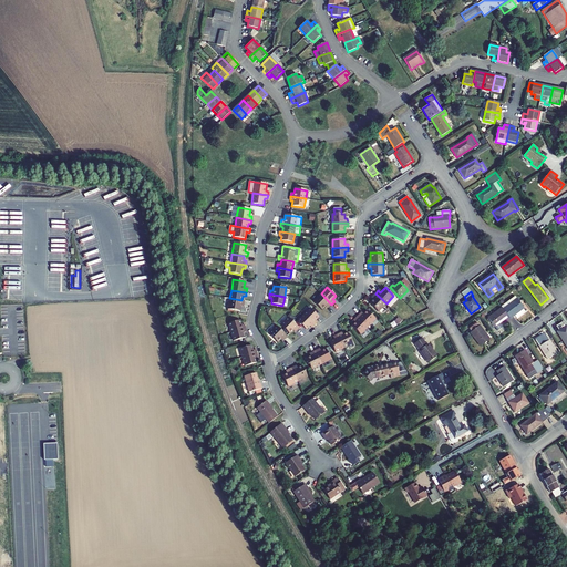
[(331,305),(321,294),(313,301),(322,310),(326,307),(327,305),(329,307),(331,305)]
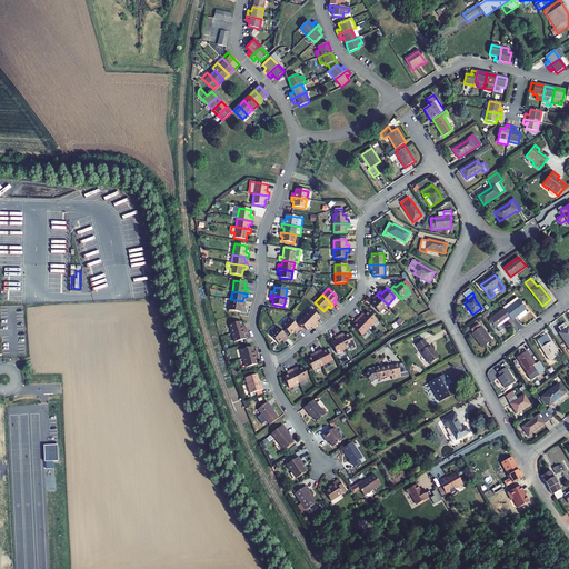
[(388,305),(377,295),(373,297),(376,299),(375,300),(371,305),(380,312),(388,305)]
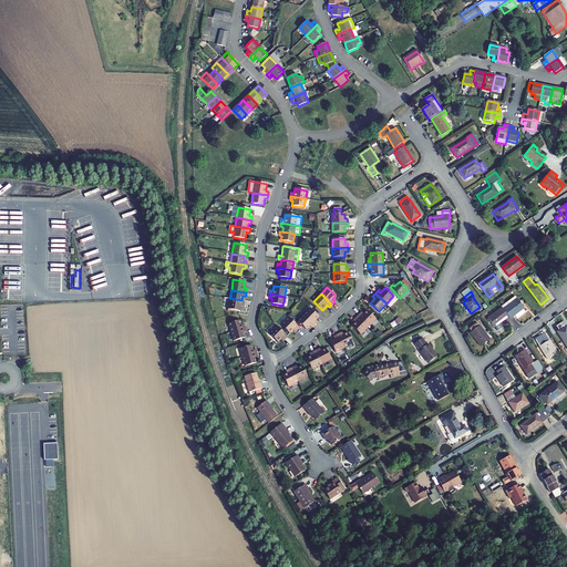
[(524,308),(515,296),(508,301),(511,305),(503,310),(509,319),(515,315),(517,318),(525,312),(523,309),(524,308)]
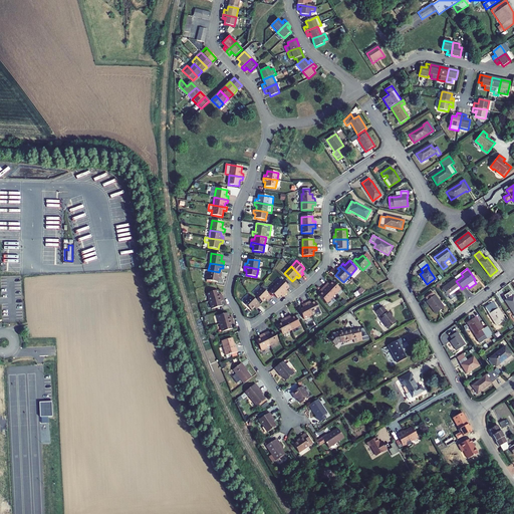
[(219,272),(208,270),(207,280),(218,282),(218,277),(219,276),(221,276),(222,273),(219,272)]
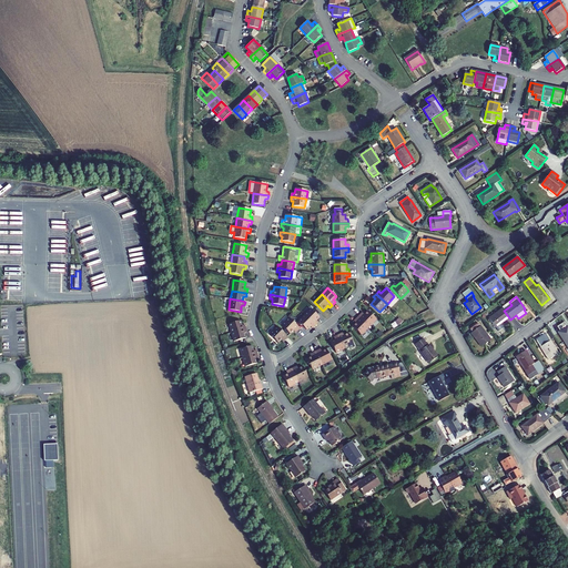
[(320,317),(311,308),(304,315),(315,326),(317,323),(316,321),(320,317)]
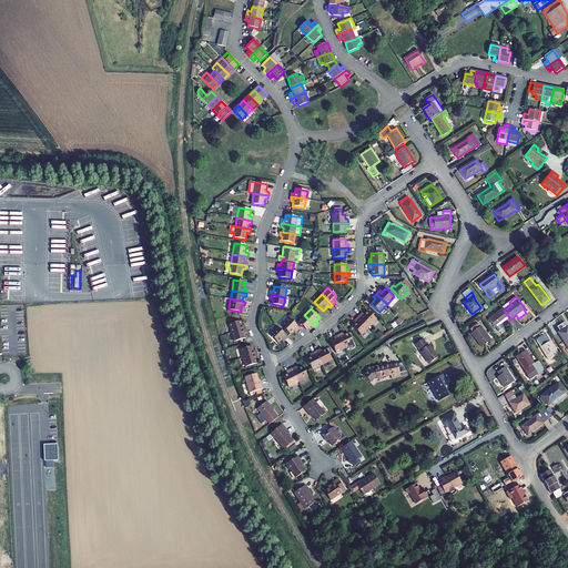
[(504,311),(503,308),(489,318),(496,328),(506,321),(508,323),(511,320),(510,320),(504,311)]
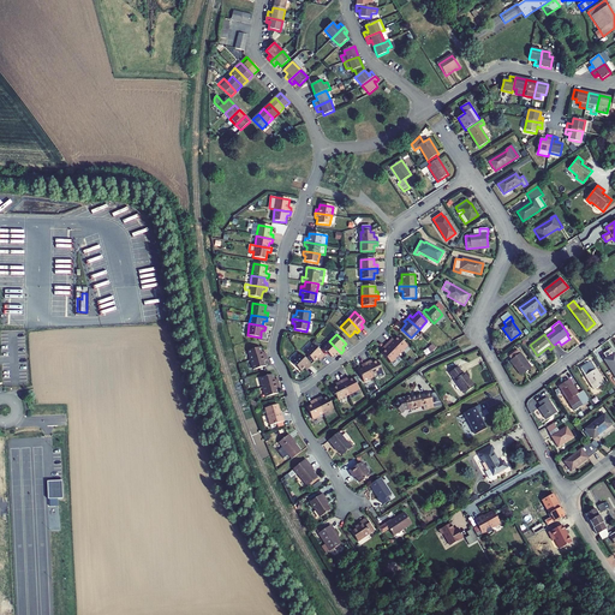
[(407,346),(398,336),(394,340),(393,342),(390,340),(388,342),(399,354),(407,346)]
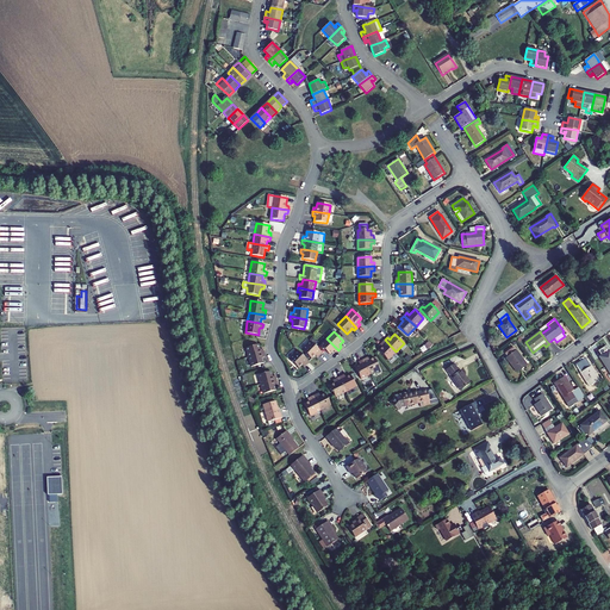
[(338,350),(327,338),(321,346),(329,355),(334,350),(336,353),(338,350)]
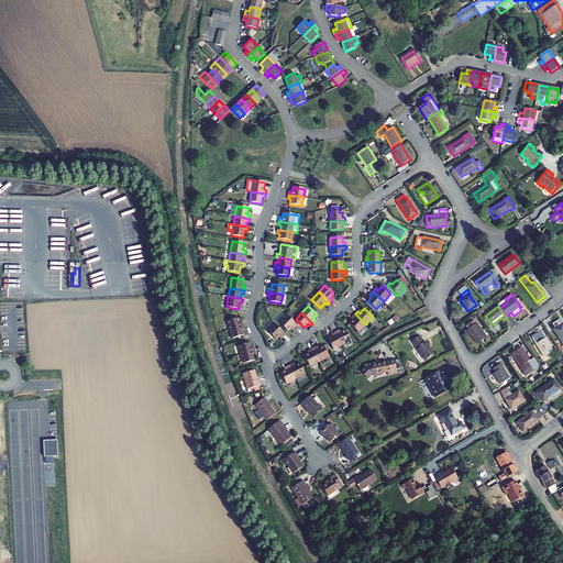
[(365,324),(355,313),(352,317),(354,319),(353,320),(350,323),(357,332),(365,324)]
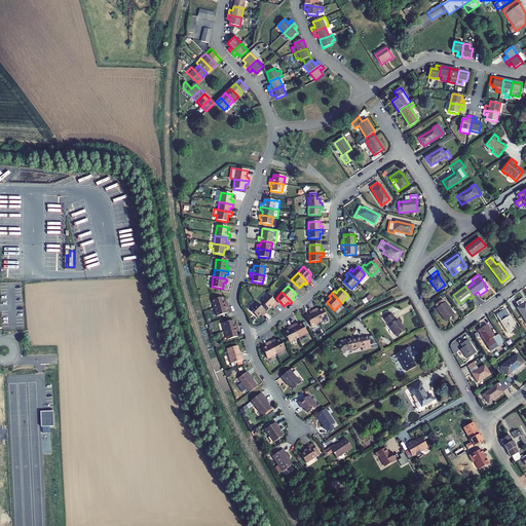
[(277,304),(268,294),(260,302),(268,309),(272,306),(273,305),(275,307),(277,304)]
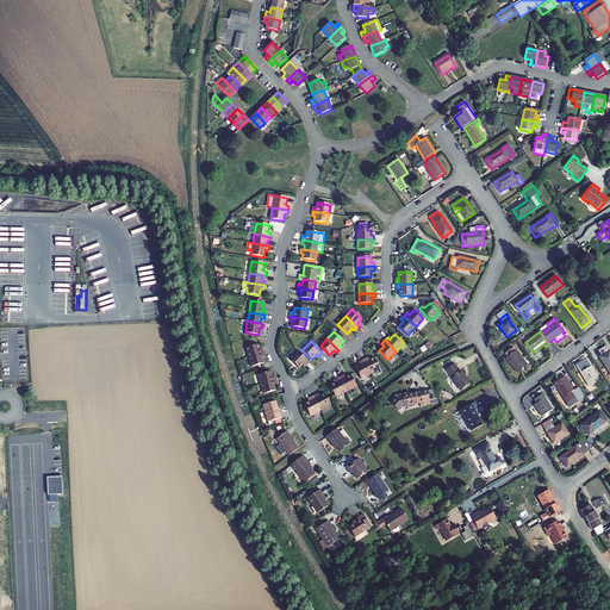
[(246,348),(248,358),(265,353),(263,349),(260,350),(259,344),(246,348)]
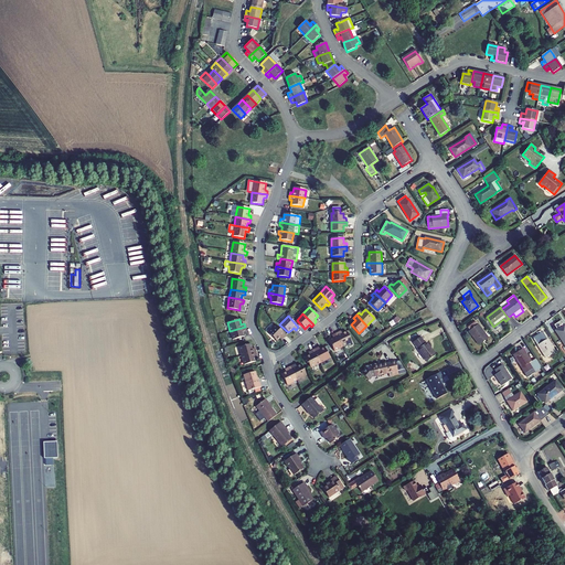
[(488,338),(476,321),(468,328),(470,331),(469,332),(479,344),(488,338)]
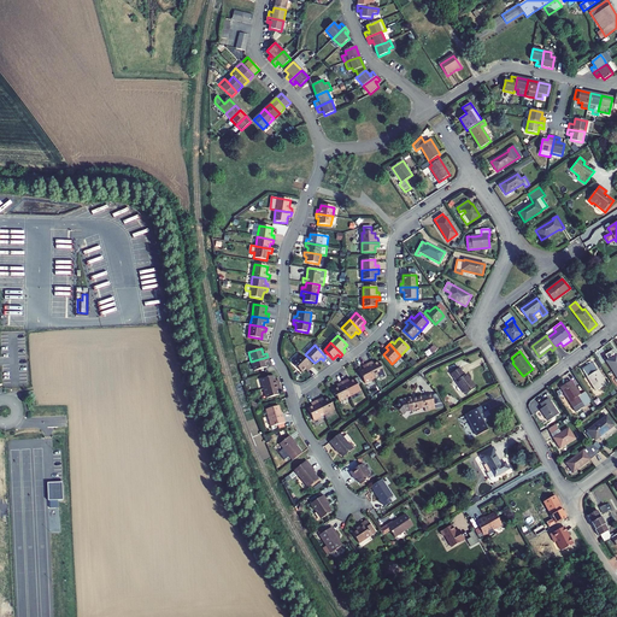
[(616,356),(613,351),(605,356),(609,360),(606,362),(616,377),(616,356)]
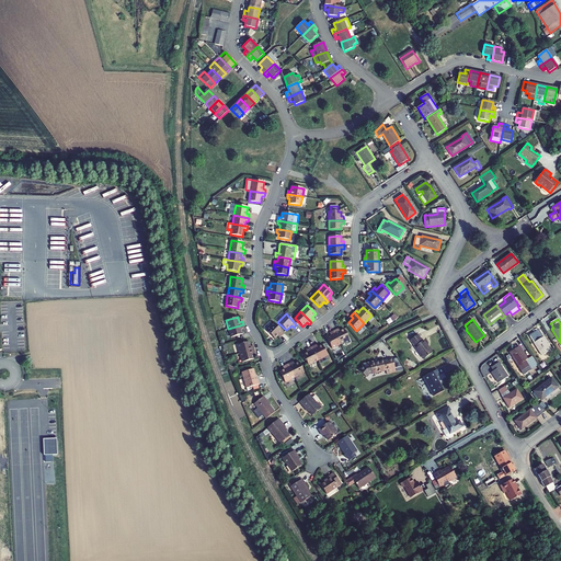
[(284,333),(274,322),(266,330),(275,339),(278,335),(279,334),(282,335),(284,333)]
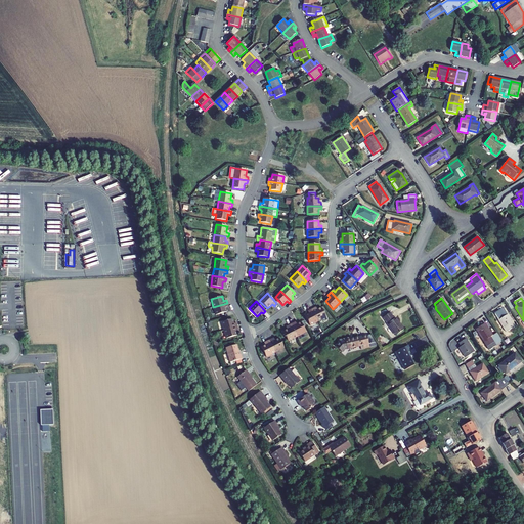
[(228,307),(227,303),(213,307),(216,315),(226,312),(225,307),(228,307)]
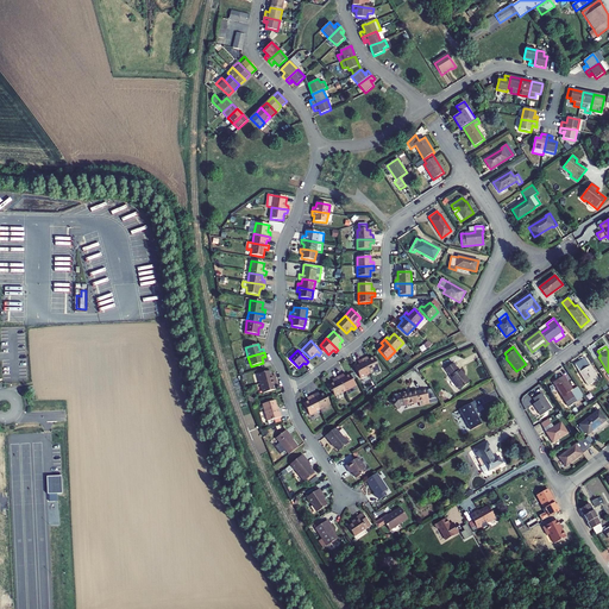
[(380,369),(374,357),(369,359),(366,360),(365,358),(362,359),(369,374),(380,369)]
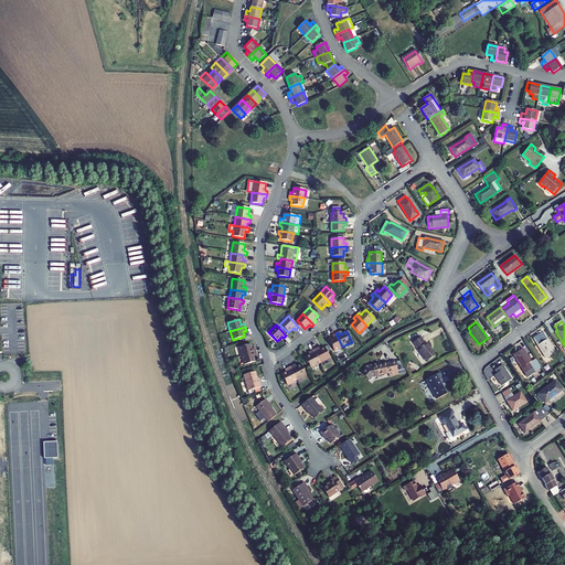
[(342,347),(336,333),(332,336),(333,338),(329,340),(334,351),(342,347)]
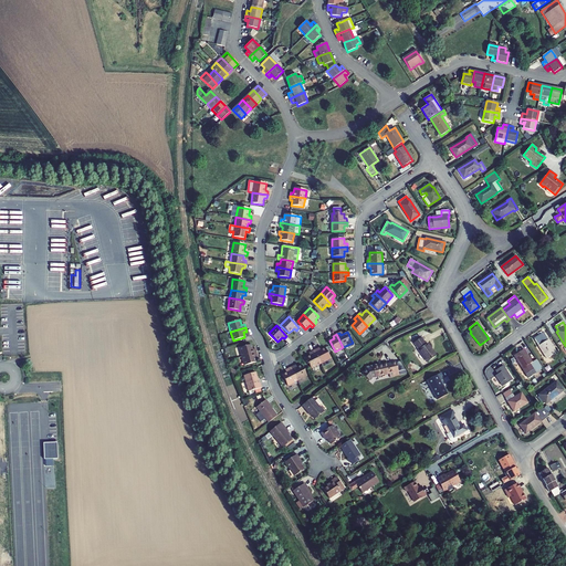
[(535,339),(547,359),(557,353),(544,334),(535,339)]
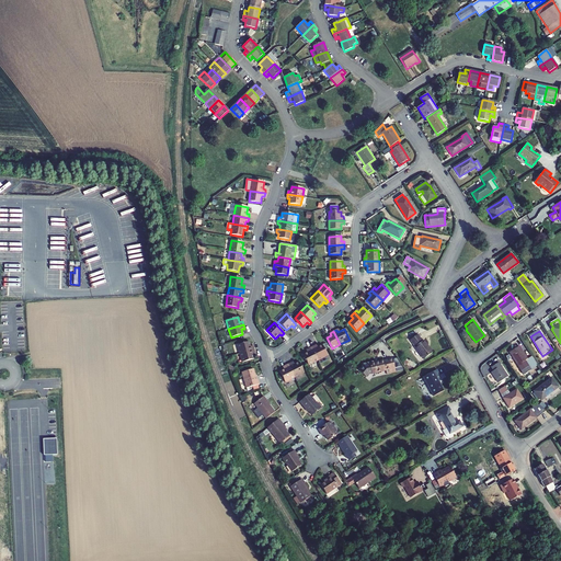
[(410,341),(424,359),(432,353),(423,341),(422,341),(418,334),(410,341)]
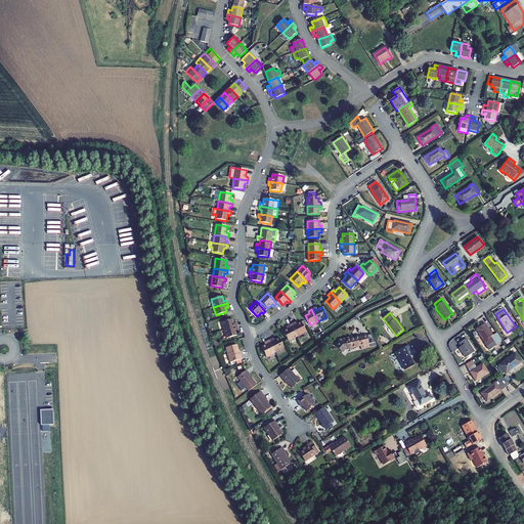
[(234,323),(232,319),(222,322),(224,331),(237,326),(236,323),(234,323)]
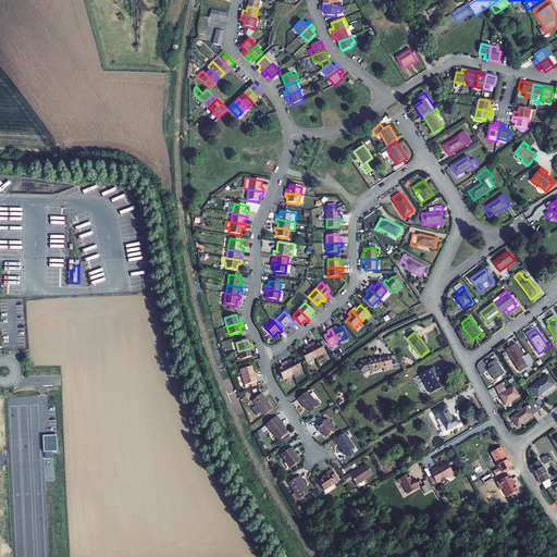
[(325,354),(320,343),(316,345),(313,346),(312,343),(309,345),(316,358),(325,354)]
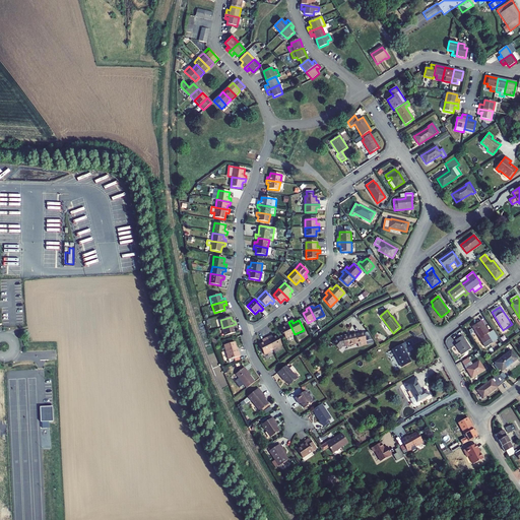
[(497,336),(493,330),(489,333),(481,321),(472,327),(483,344),(485,347),(492,343),(491,341),(497,336)]
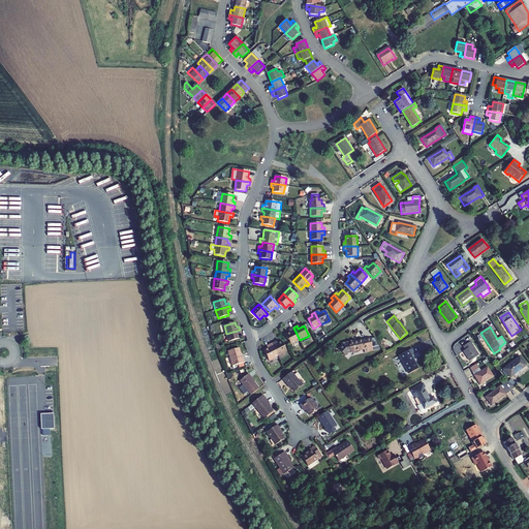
[(300,340),(293,328),(290,329),(291,332),(289,333),(285,335),(291,344),(300,340)]
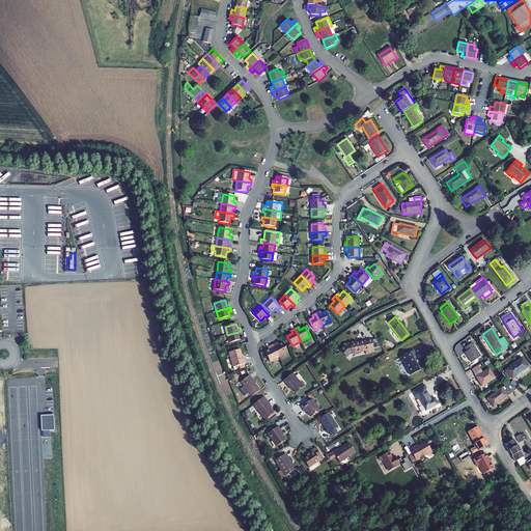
[(241,331),(227,335),(229,343),(241,340),(240,335),(242,334),(241,331)]
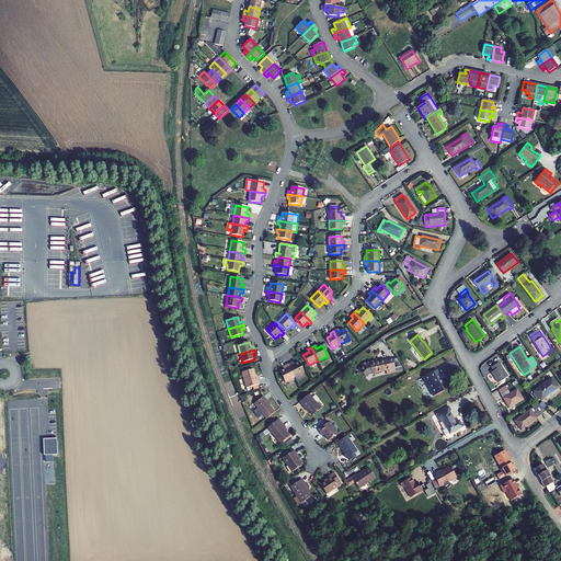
[(364,365),(358,370),(366,377),(368,374),(371,374),(386,370),(387,374),(390,373),(390,374),(396,371),(392,359),(384,362),(384,361),(369,364),(364,365)]
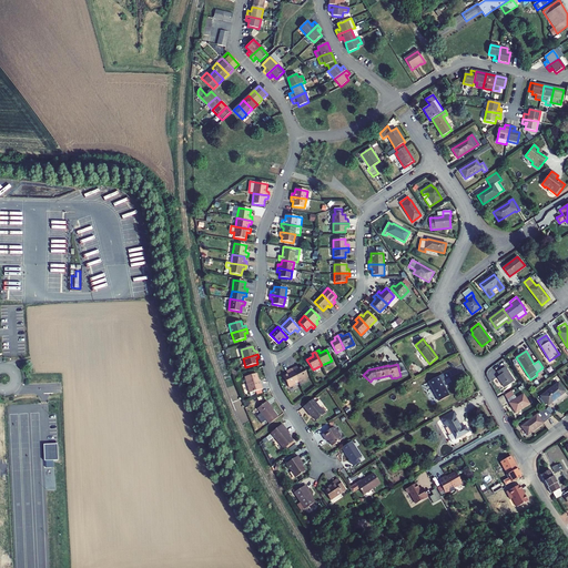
[(308,377),(303,366),(298,368),(296,369),(295,367),(292,368),(298,383),(308,377)]
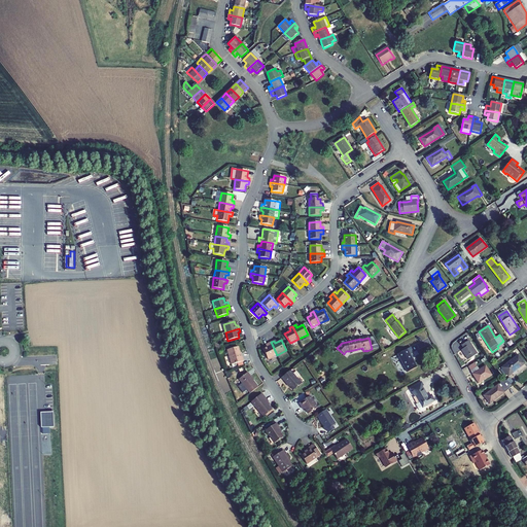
[(468,360),(477,354),(468,341),(462,345),(464,348),(461,350),(468,360)]
